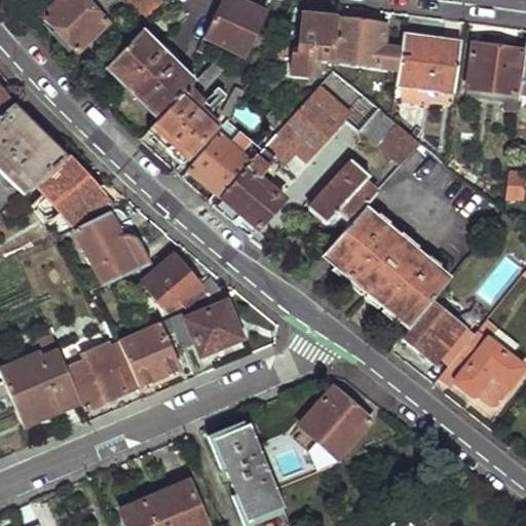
[(135,29),(160,1),(159,0),(106,0),(105,1),(103,0),(94,0),(92,0),(60,0),(43,15),(75,50),(105,21),(112,29),(122,17),(135,29)]
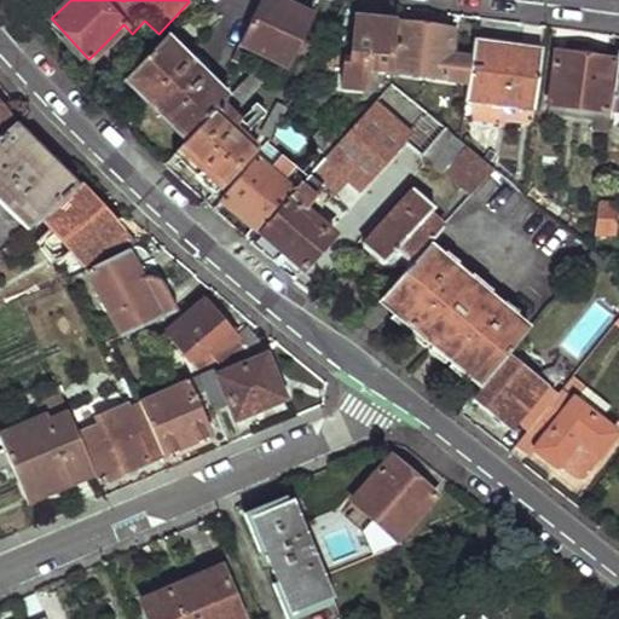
[(287,68),(313,16),(282,0),(259,0),(238,42),(287,68)]
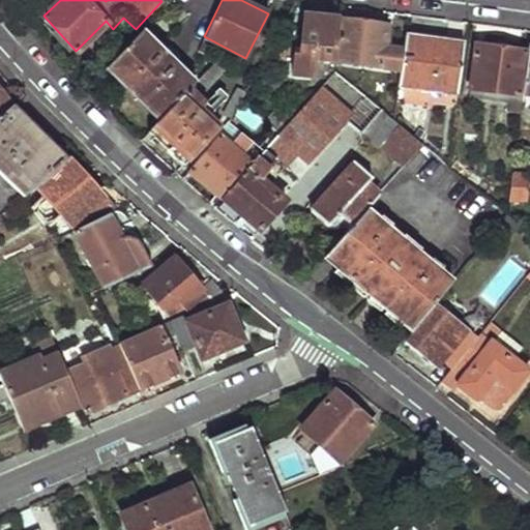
[(335,61),(340,18),(303,12),(297,55),(293,54),(291,72),(312,75),(313,58),(335,61)]
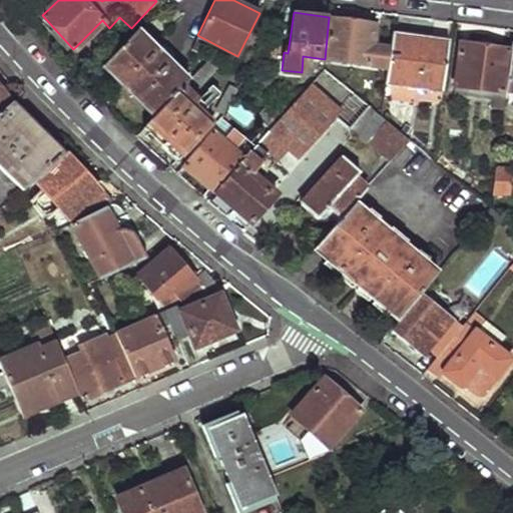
[(388,66),(390,46),(377,45),(379,25),(374,24),(374,22),(329,17),(325,59),(388,66)]
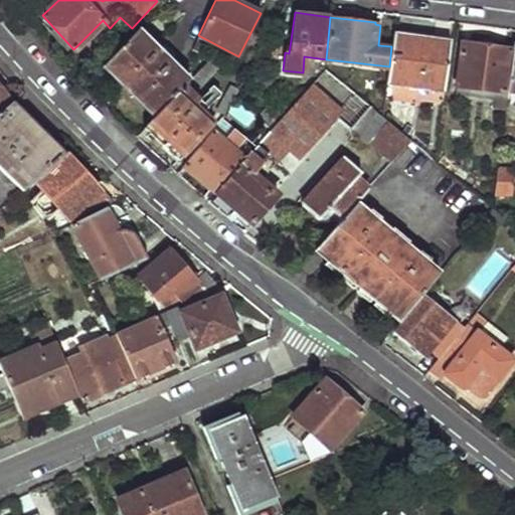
[(186,81),(188,79),(138,28),(103,65),(153,117),(186,81)]
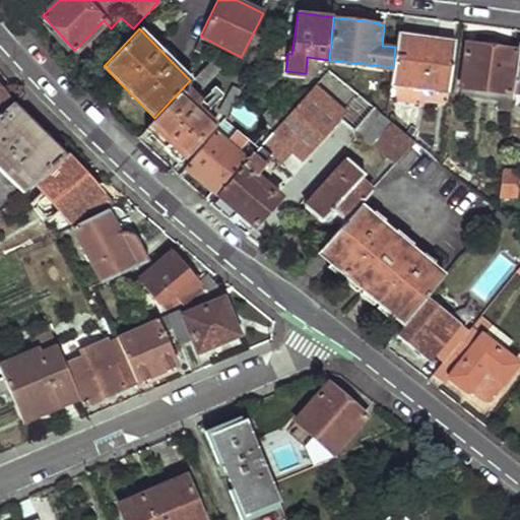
[(448,92),(455,43),(397,35),(395,47),(393,67),(390,84),(448,92)]
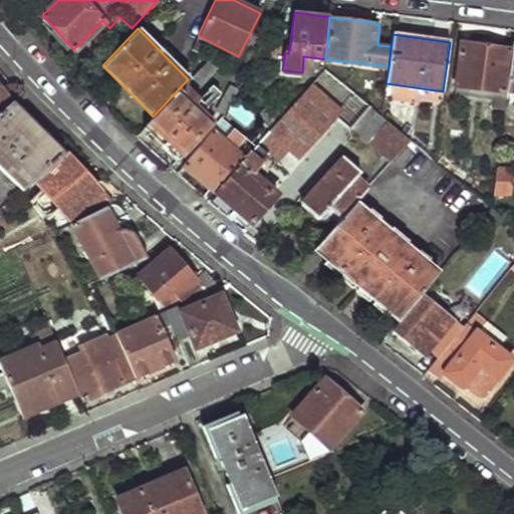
[(505,109),(507,92),(505,92),(510,49),(461,43),(456,85),(495,90),(493,108),(505,109)]
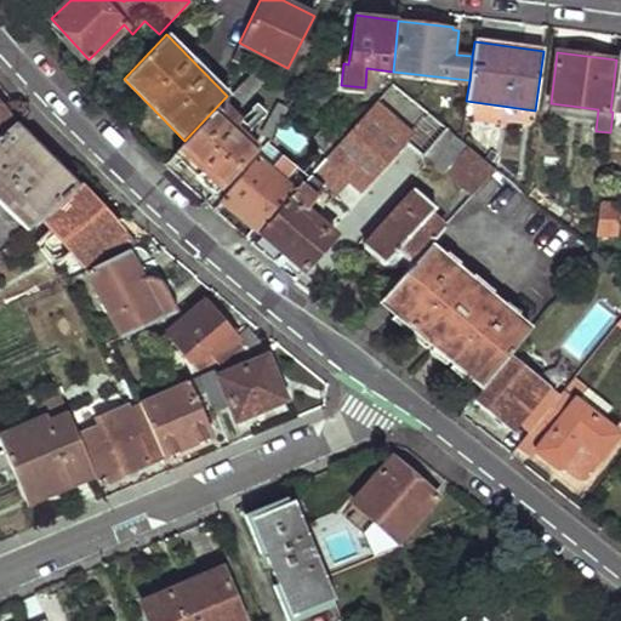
[(251,73),(228,95),(239,103),(261,83),(251,73)]
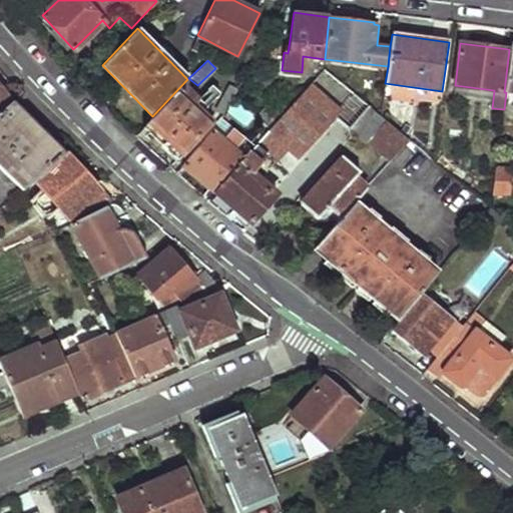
[(354,92),(353,93),(324,69),(249,151),(255,157),(261,152),(266,155),(276,164),(289,150),(298,157),(335,117),(349,130),(351,128),(369,106),(354,92)]
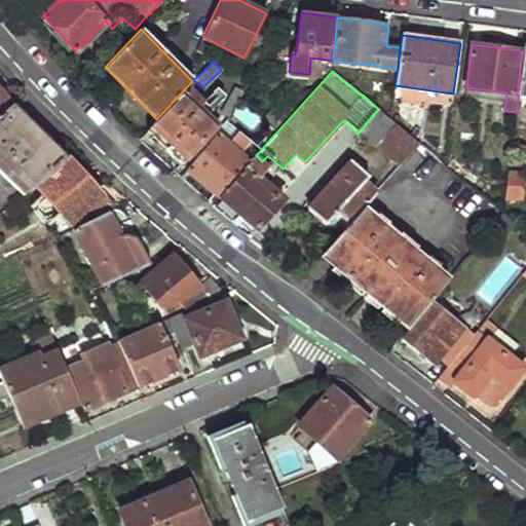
[(195,90),(190,83),(156,119),(146,128),(155,138),(159,134),(170,143),(165,148),(183,163),(217,126),(205,115),(208,114),(204,110),(203,112),(198,108),(202,103),(198,98),(193,103),(188,98),(195,90)]
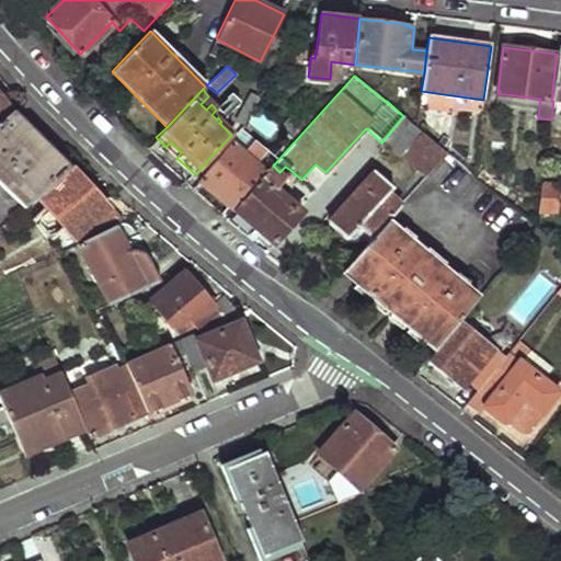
[(244,125),(260,96),(251,94),(237,121),(244,125)]
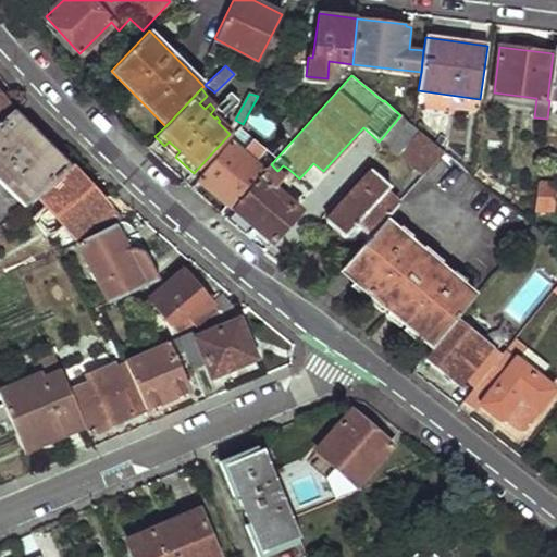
[(0,122),(11,112),(0,99),(0,122)]
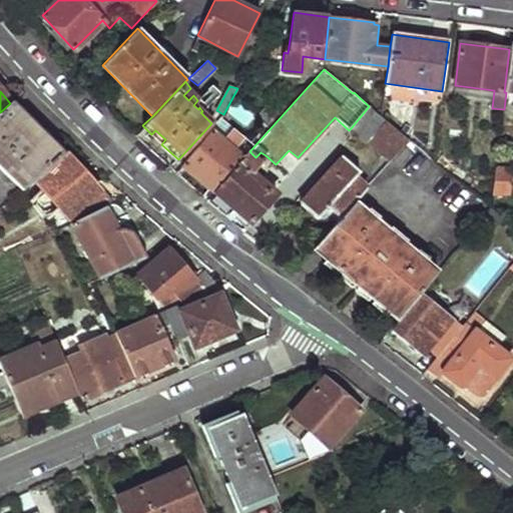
[(0,166),(23,188),(64,152),(10,103),(0,112),(0,166)]
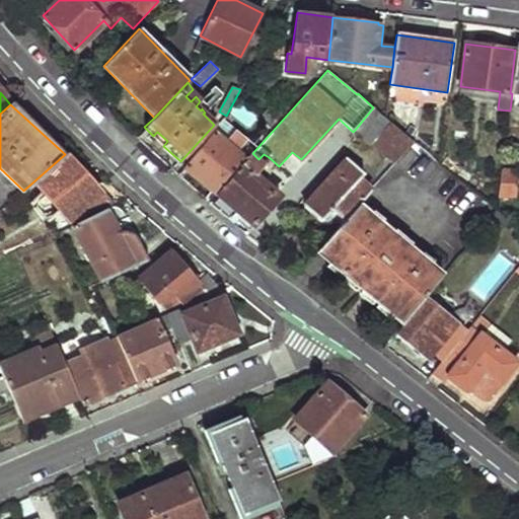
[(373,107),(355,130),(394,163),(414,141),(373,107)]
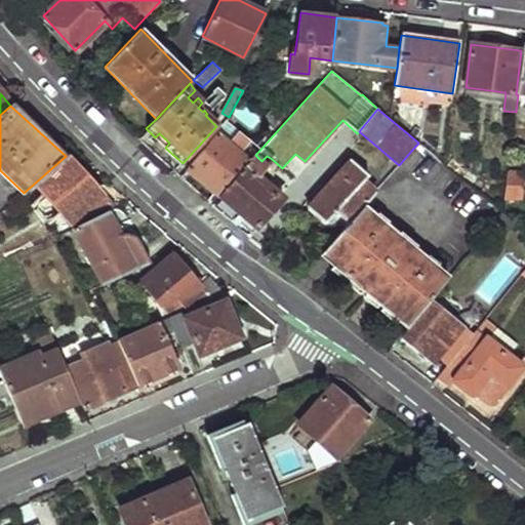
[(232,126),(227,120),(188,168),(218,196),(244,167),(249,162),(223,139),(232,126)]
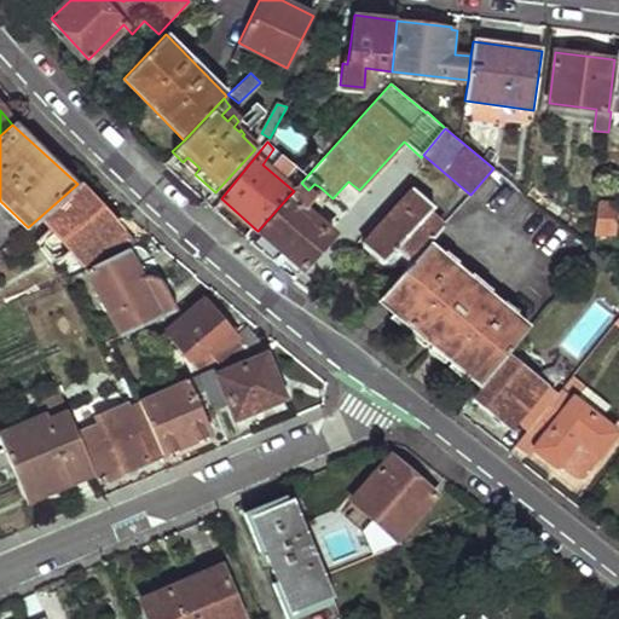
[(195,174),(200,168),(187,157),(183,162),(195,174)]
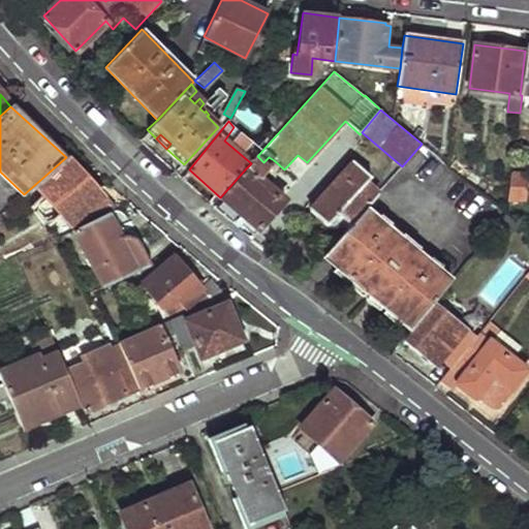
[(373,180),(383,168),(364,151),(353,162),(373,180)]
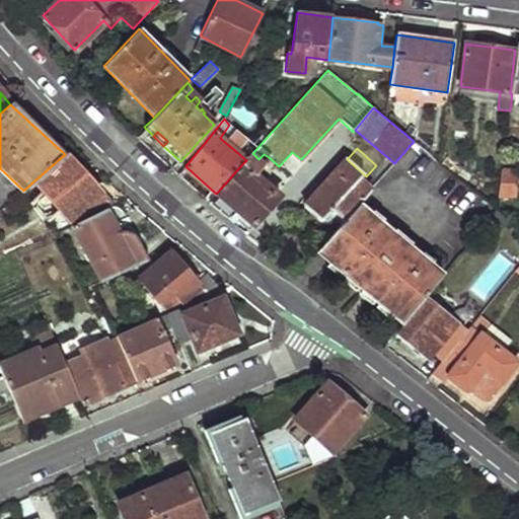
[(253,175),(269,157),(264,154),(258,159),(252,153),(246,160),(241,165),(253,175)]
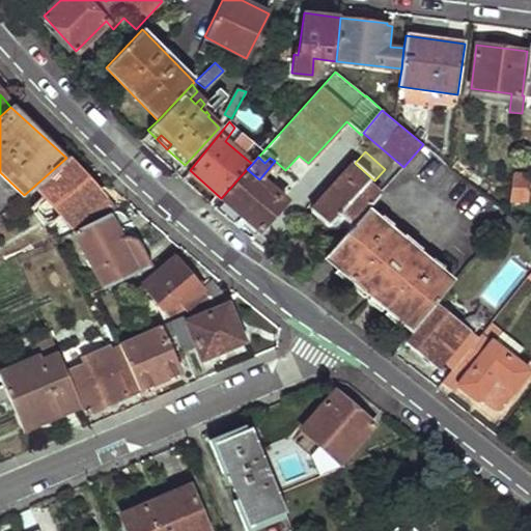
[(110,215),(121,210),(106,194),(104,196),(72,163),(42,191),(77,229),(110,215)]
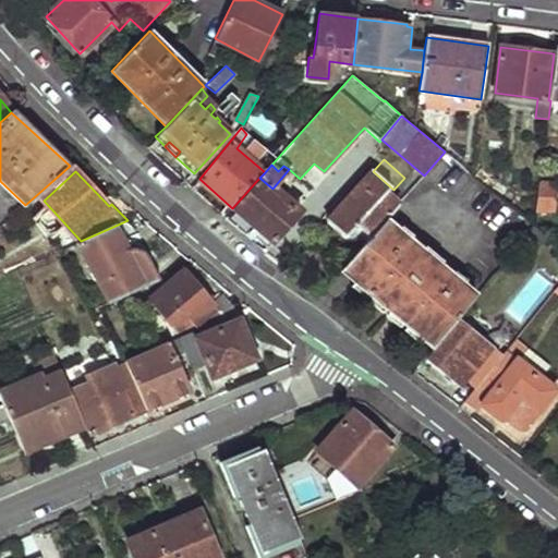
[(386,219),(398,206),(386,195),(390,189),(374,172),(326,222),(344,239),(355,228),(368,239),(386,219)]
